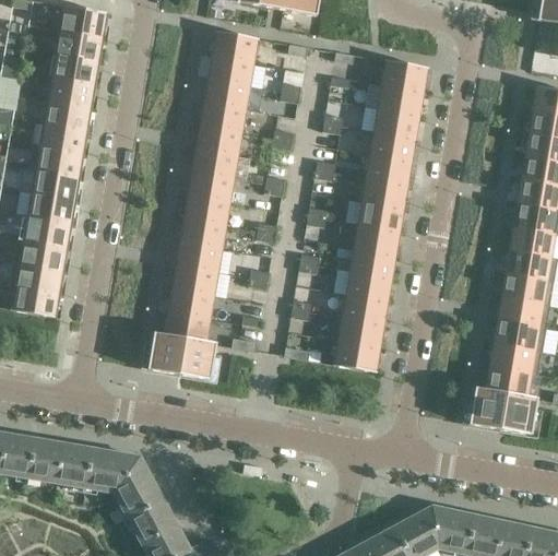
[(33,0),(14,0),(13,7),(32,9),(33,0)]
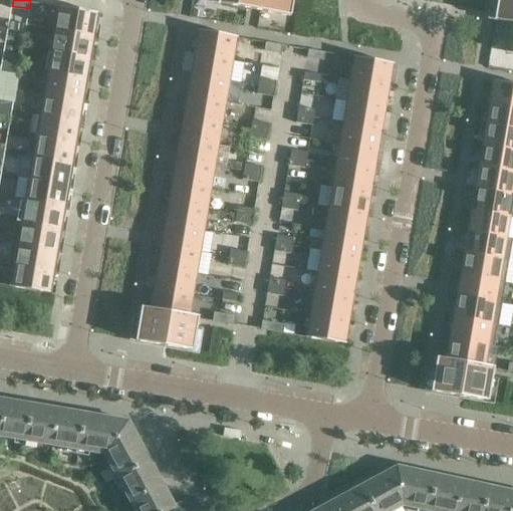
[(291,14),(293,0),(218,0),(218,1),(222,2),(291,14)]
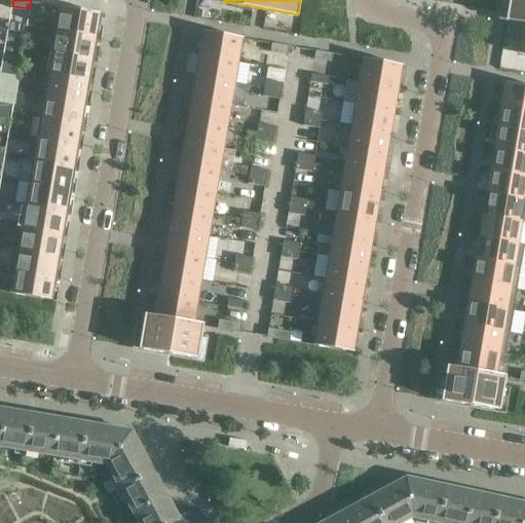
[(510,0),(507,19),(524,22),(524,0),(510,0)]
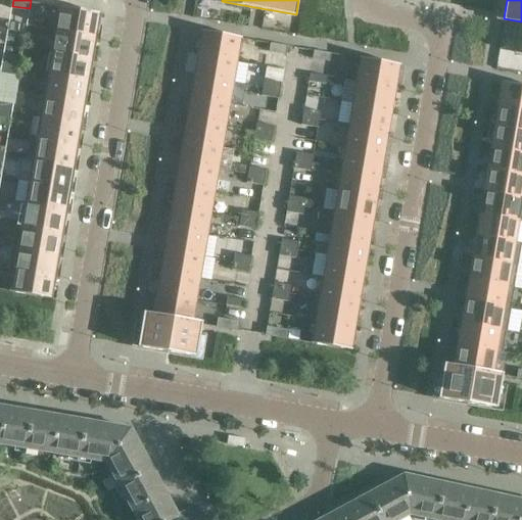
[(98,35),(101,15),(101,11),(58,4),(55,28),(57,29),(57,28),(95,34),(95,35),(98,35)]
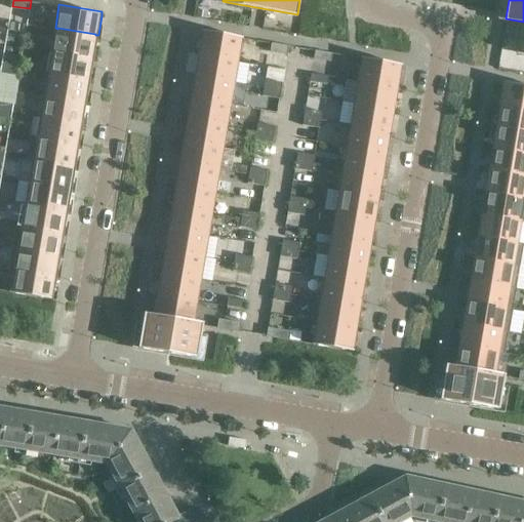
[(26,31),(28,23),(10,19),(9,28),(26,31)]
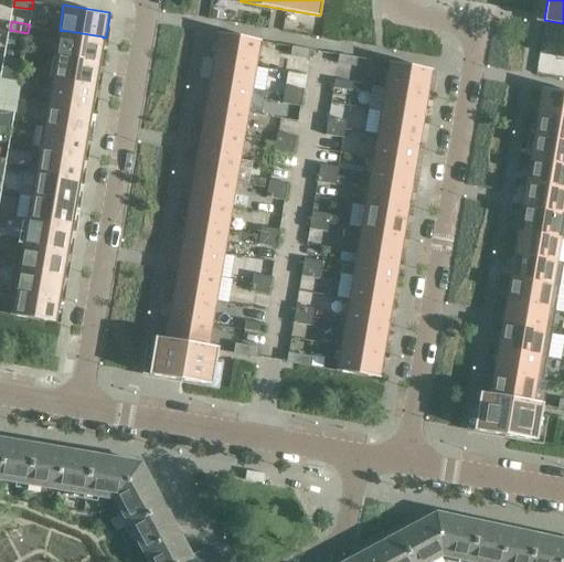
[(103,40),(103,38),(103,36),(62,30),(62,31),(57,53),(99,61),(103,40)]
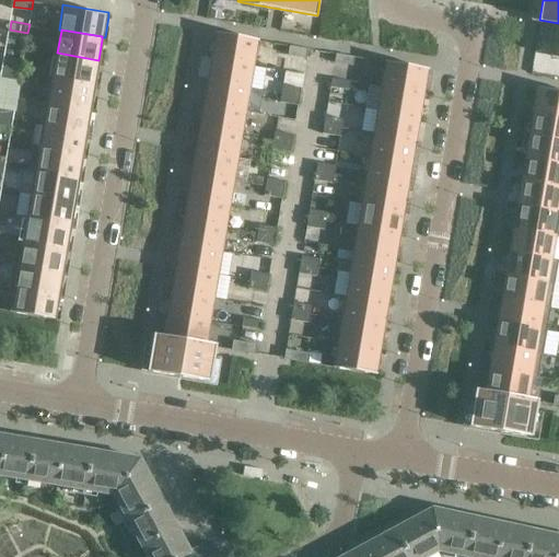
[(256,64),(260,38),(206,30),(202,54),(213,56),(212,56),(256,64)]
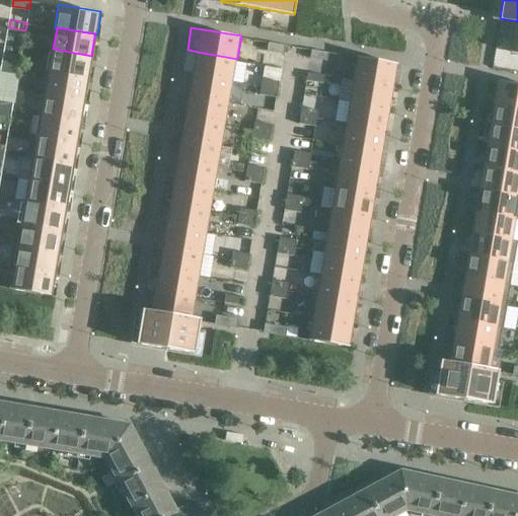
[(269,42),(268,49),(285,52),(287,45),(269,42)]
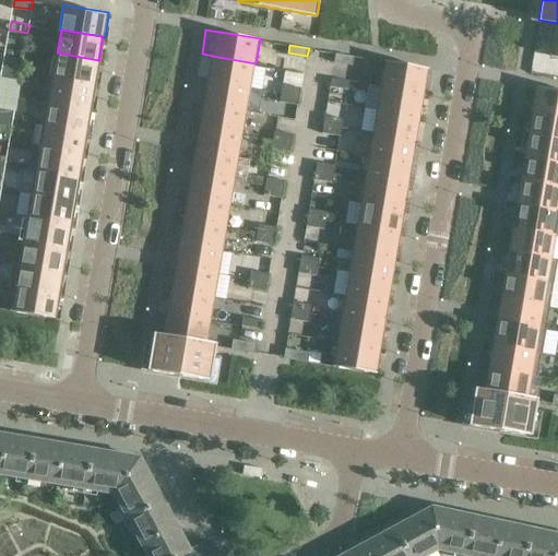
[(94,83),(97,62),(98,60),(57,52),(54,75),(94,83)]
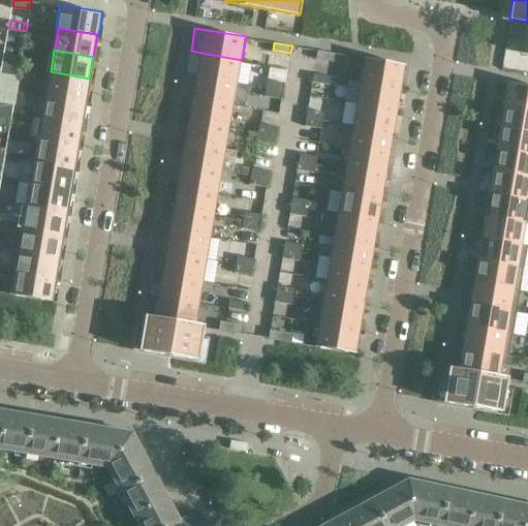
[(238,82),(242,60),(200,53),(197,74),(238,82)]
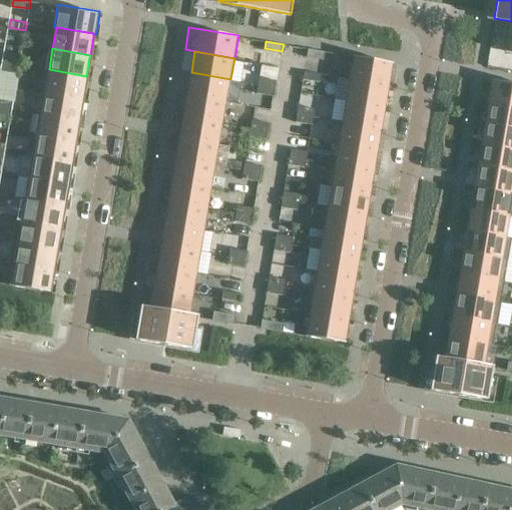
[(19,64),(20,56),(4,54),(3,61),(19,64)]
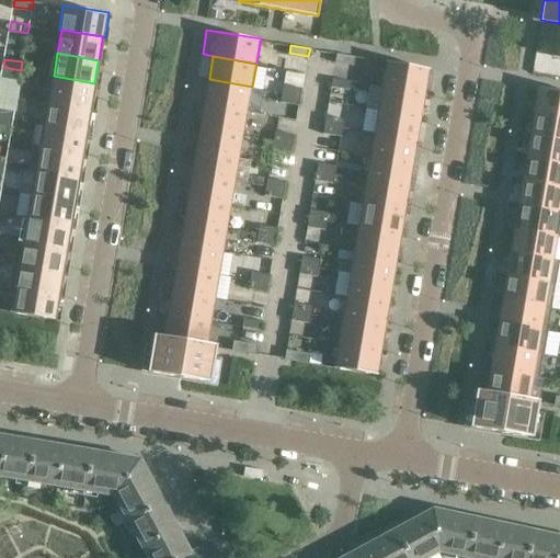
[(426,92),(431,68),(386,60),(381,84),(424,92),(424,91),(426,92)]
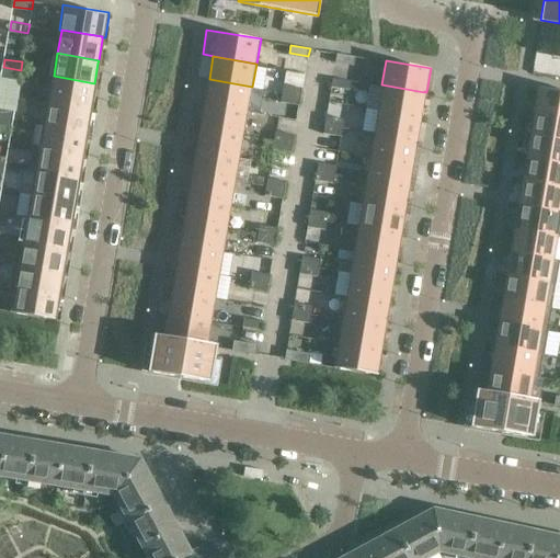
[(258,63),(256,82),(266,83),(267,64),(258,63)]
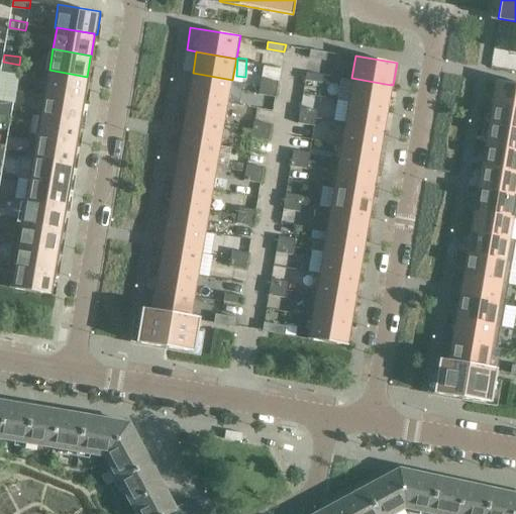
[(18,73),(19,65),(3,62),(1,70),(18,73)]
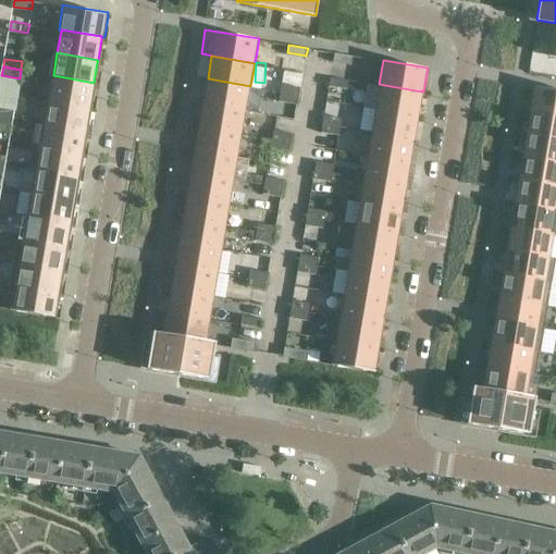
[(350,71),(331,68),(330,75),(348,78),(350,71)]
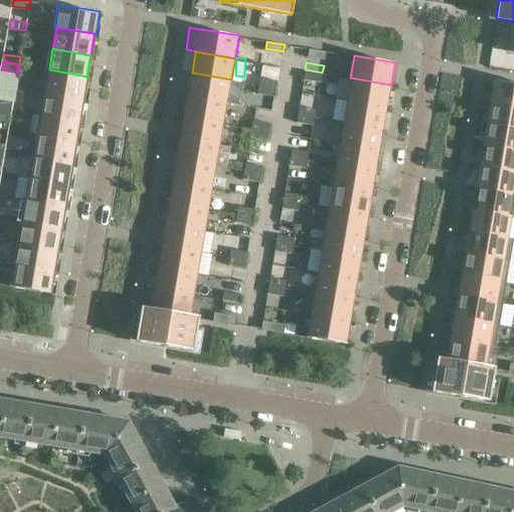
[(82,98),(86,78),(87,76),(49,69),(45,92),(82,98)]
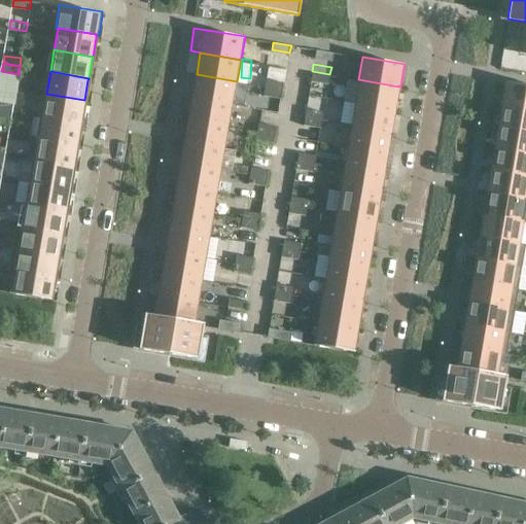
[(328,82),(329,74),(312,71),(310,79),(328,82)]
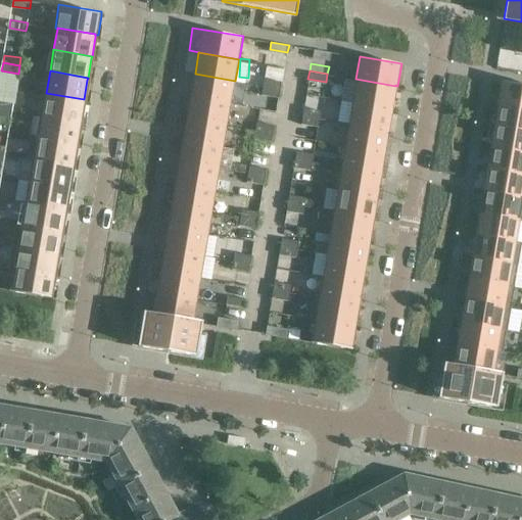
[(232,102),(235,81),(195,74),(191,96),(232,102)]
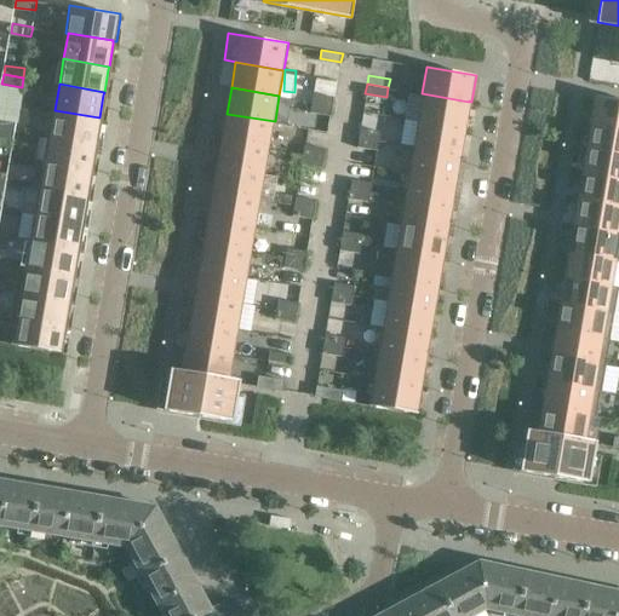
[(336,96),(314,92),(313,102),(333,105),(336,96)]
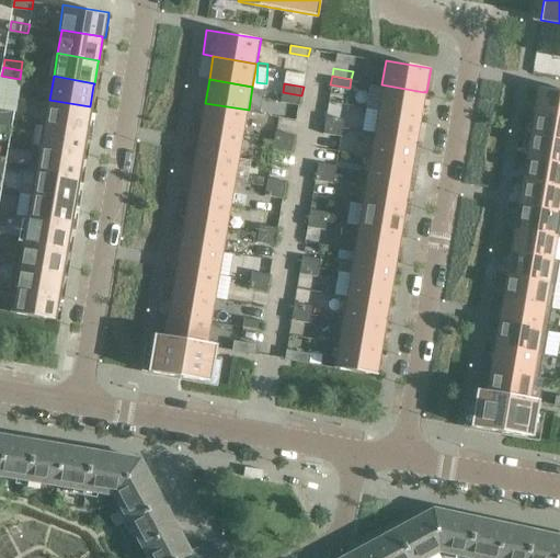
[(421,115),(424,92),(381,84),(377,107),(421,115)]
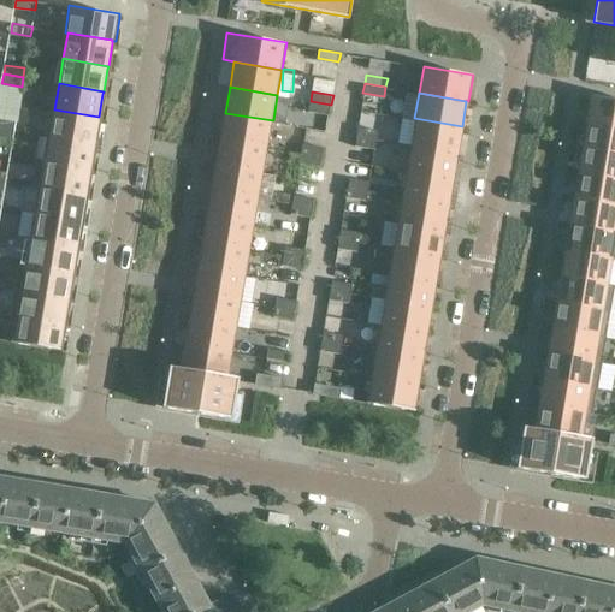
[(614,97),(581,93),(577,119),(589,122),(614,126),(614,97)]
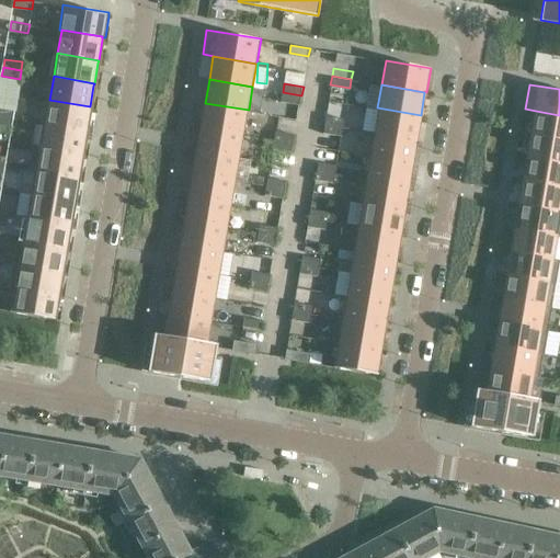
[(300,104),(301,95),(283,92),(281,101),(300,104)]
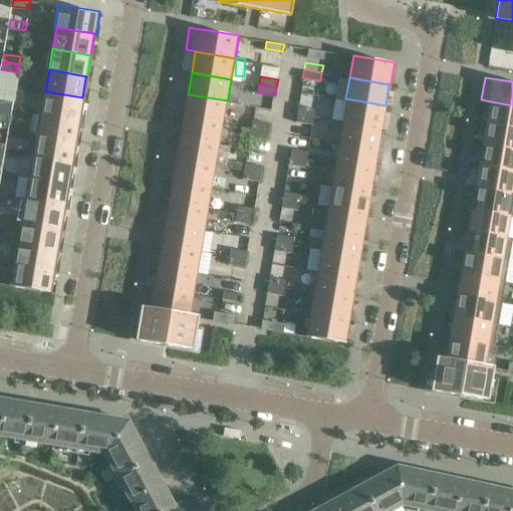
[(79,119),(82,100),(82,97),(45,91),(41,112),(79,119)]
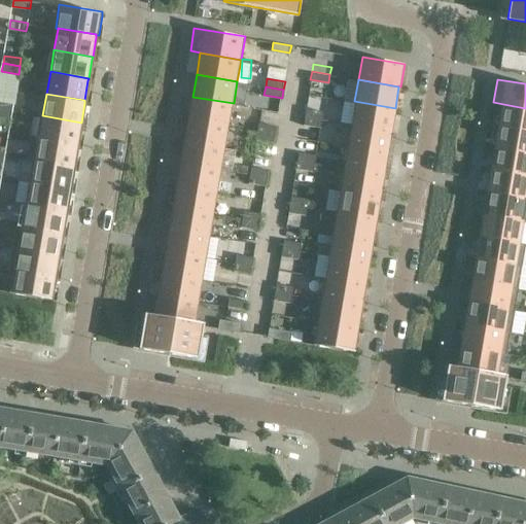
[(230,126),(234,103),(193,97),(189,118),(230,126)]
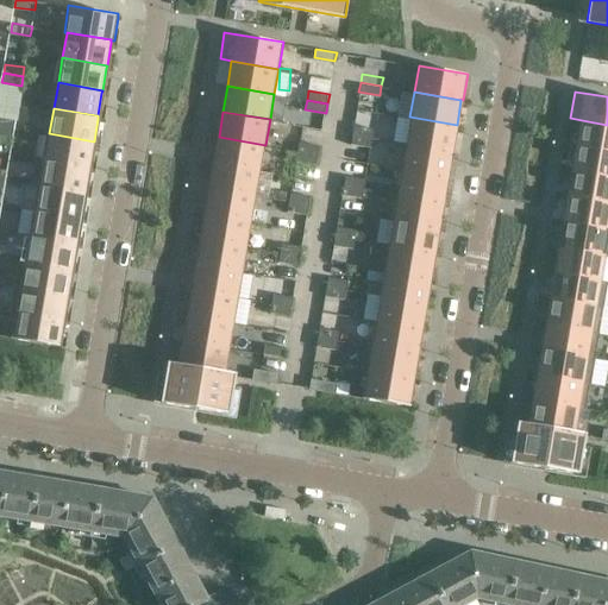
[(0,125),(14,127),(16,118),(0,114),(0,125)]
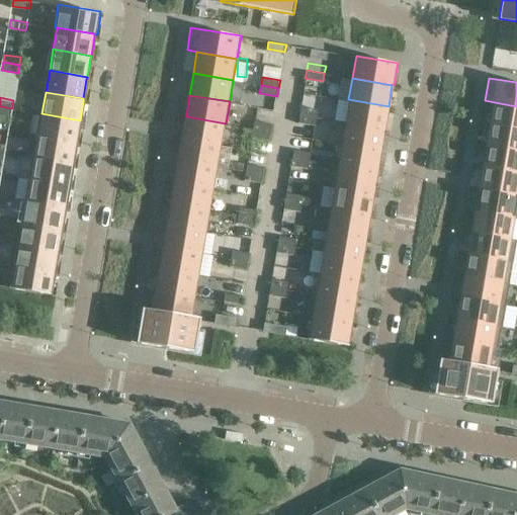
[(384,127),(389,106),(348,99),(345,121),(384,127)]
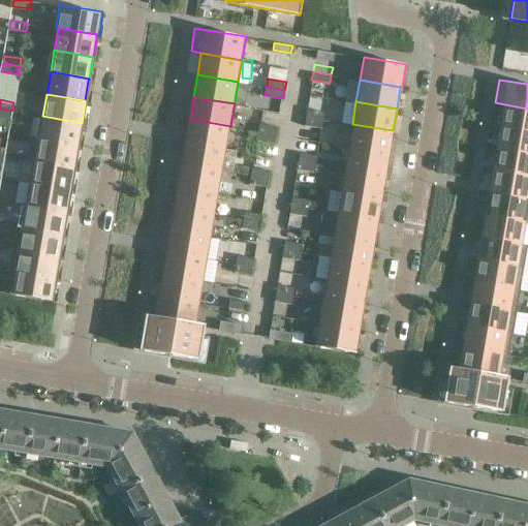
[(527,109),(505,104),(501,126),(527,131),(527,109)]
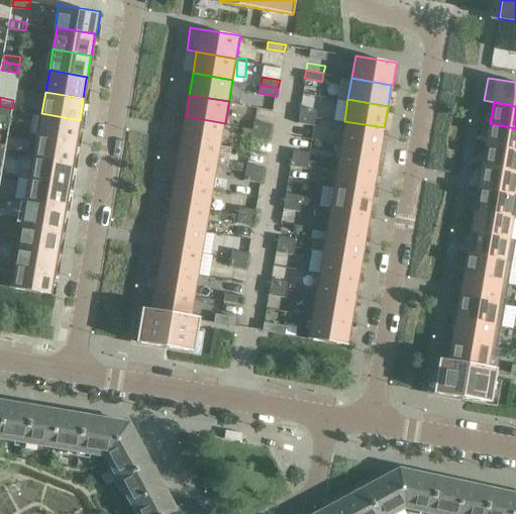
[(318,108),(300,105),(299,113),(316,116),(318,108)]
